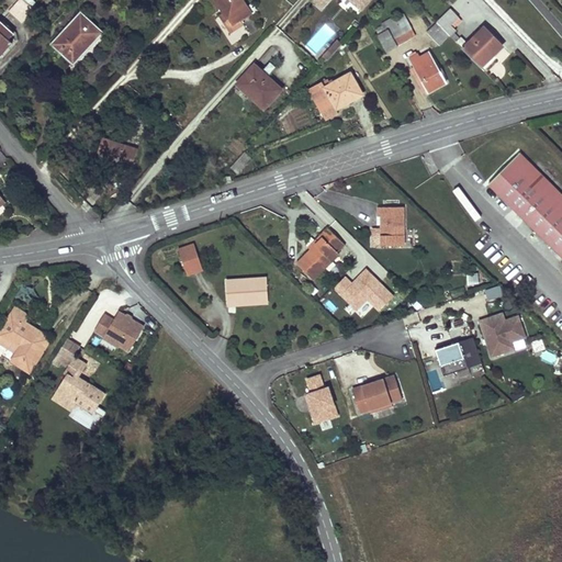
[(23,0),(19,0),(9,11),(22,24),(35,10),(23,0)]
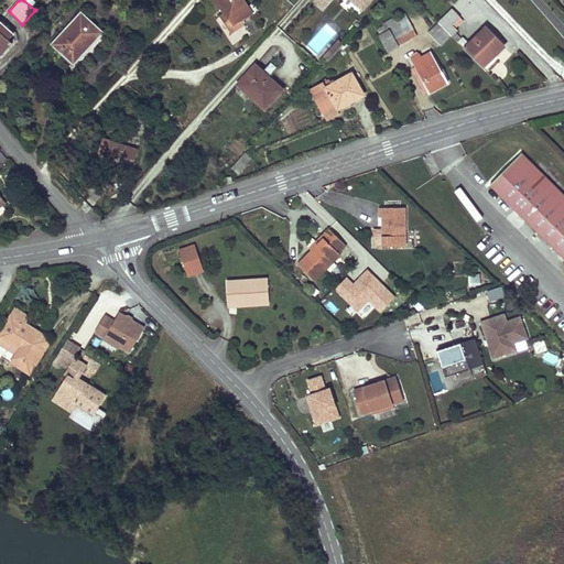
[(214,0),(224,13),(232,26),(242,20),(253,13),(243,0),(214,0)]
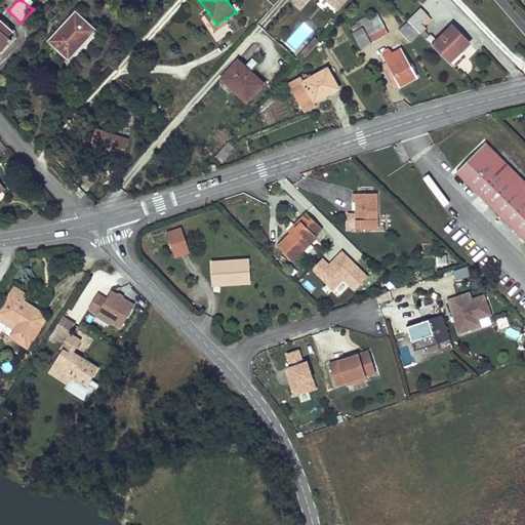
[(292,0),(290,2),(301,11),(311,0),(320,0),(335,12),(349,0),(292,0)]
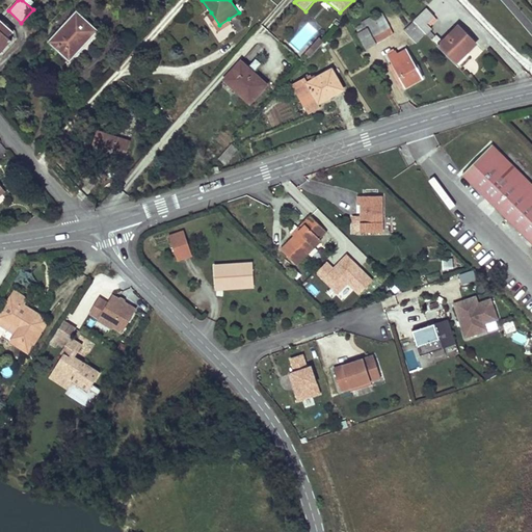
[(426,9),(414,21),(426,33),(431,28),(426,24),(433,17),(426,9)]
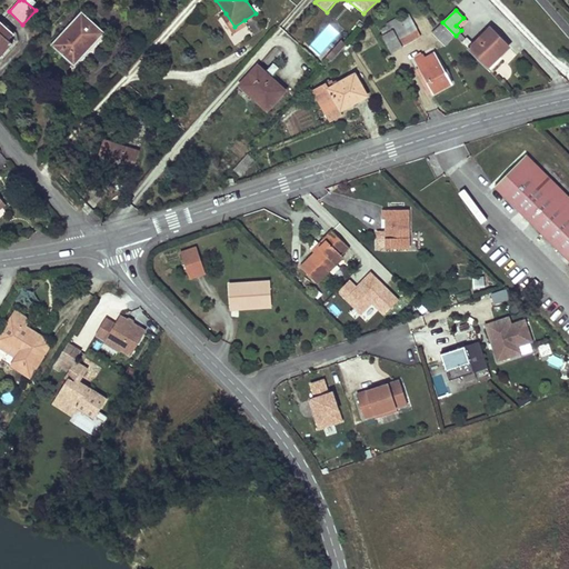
[(81,13),(51,45),(72,65),(101,33),(81,13)]
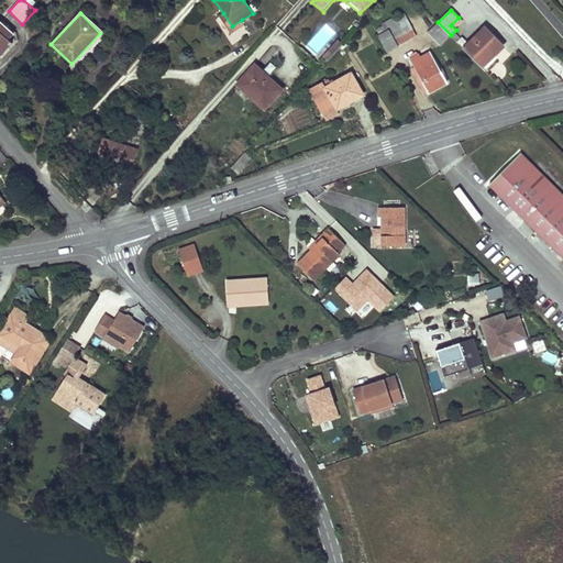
[(223,13),(220,15),(231,33),(244,25),(242,20),(232,26),(223,13)]
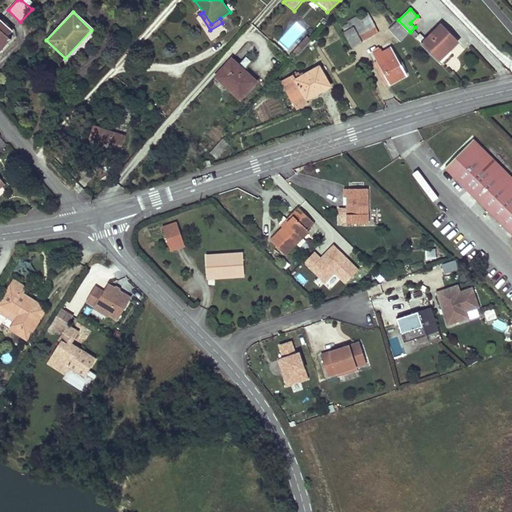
[(0,18),(0,40),(1,42),(7,36),(12,30),(0,18)]
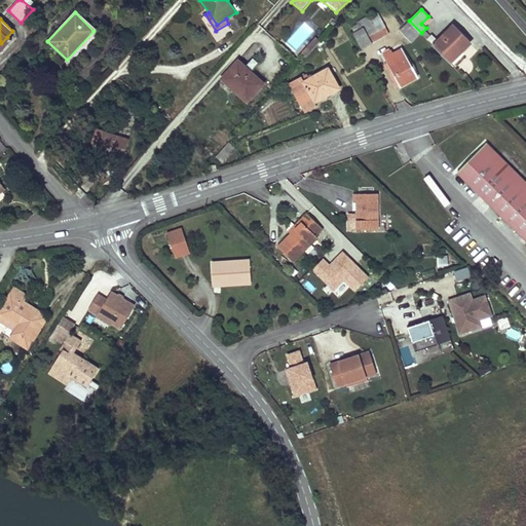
[(381,19),(353,32),(361,48),(371,43),(371,42),(368,36),(385,28),(381,19)]
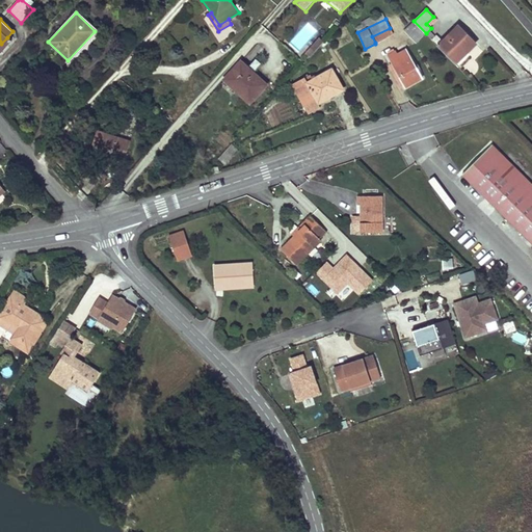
[(414,21),(404,30),(417,43),(426,33),(414,21)]
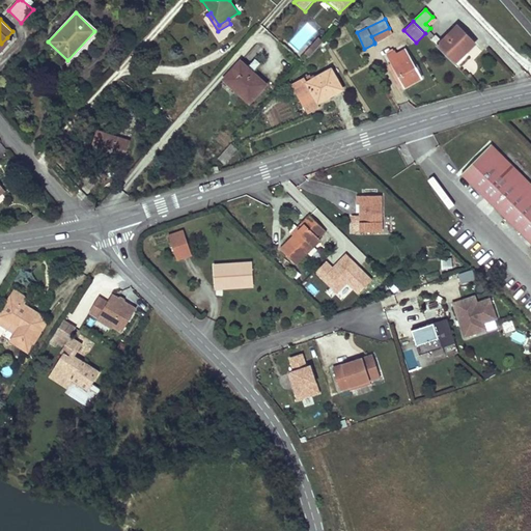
[(436,36),(431,40),(454,63),(475,45),(456,27),(442,42),(436,36)]
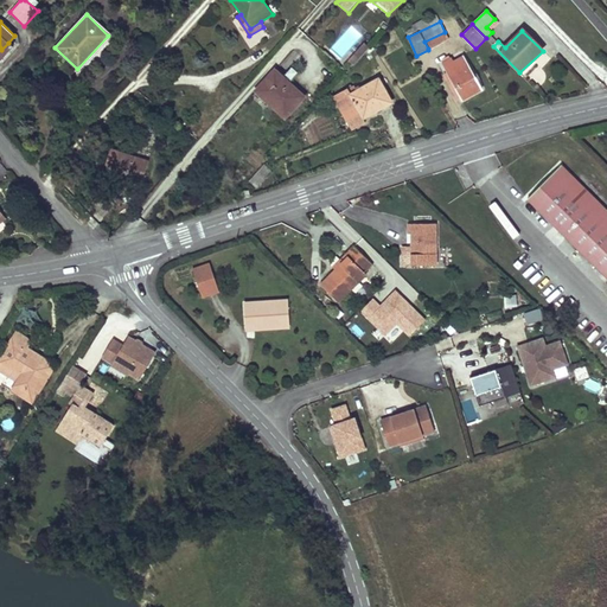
[(445,32),(425,42),(428,49),(448,40),(445,32)]
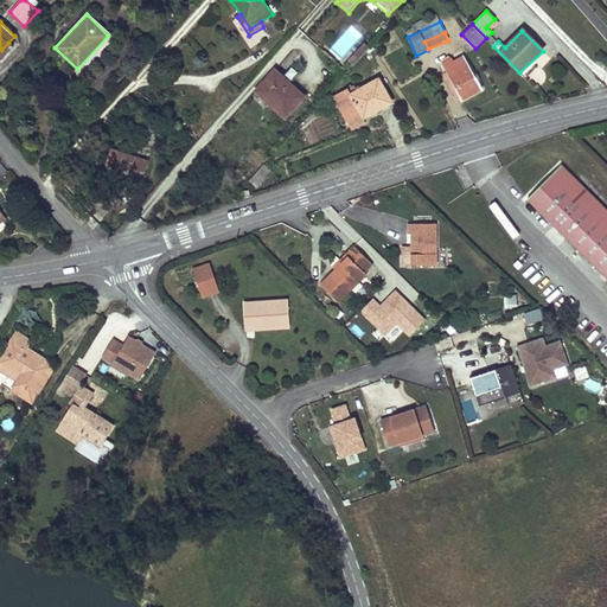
[(369,48),(363,42),(347,59),(353,65),(369,48)]
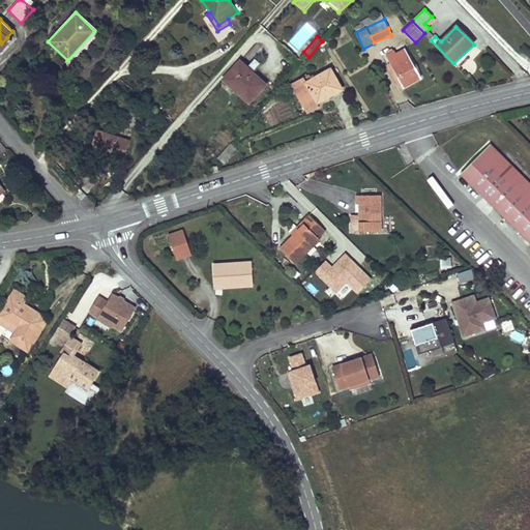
[(0,49),(0,50),(10,39),(7,37),(1,43),(0,41),(0,49)]
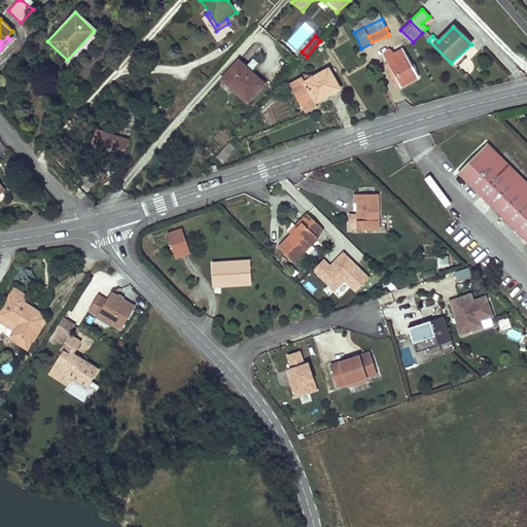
[(391,51),(384,56),(401,86),(419,77),(402,48),(392,54),(391,51)]
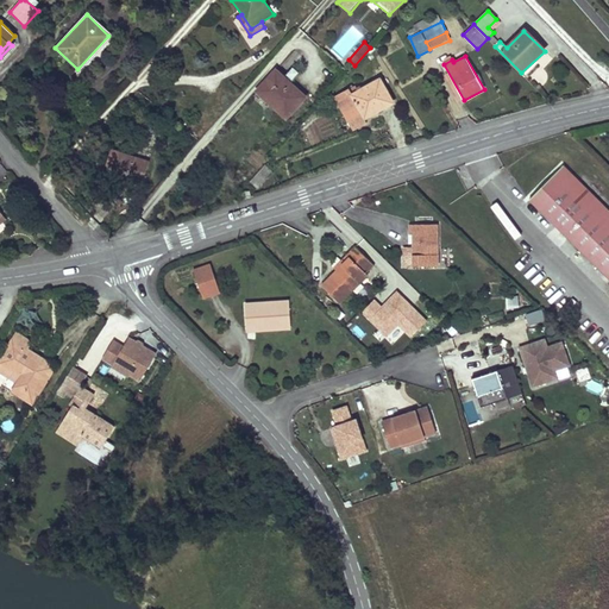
[(275,70),(256,90),(287,117),(305,98),(275,70)]
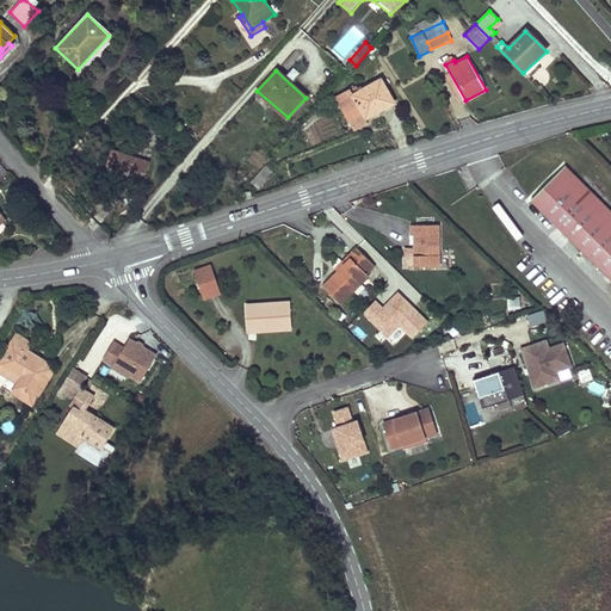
[(357,85),(337,96),(349,119),(363,112),(365,118),(393,104),(381,80),(360,91),(357,85)]
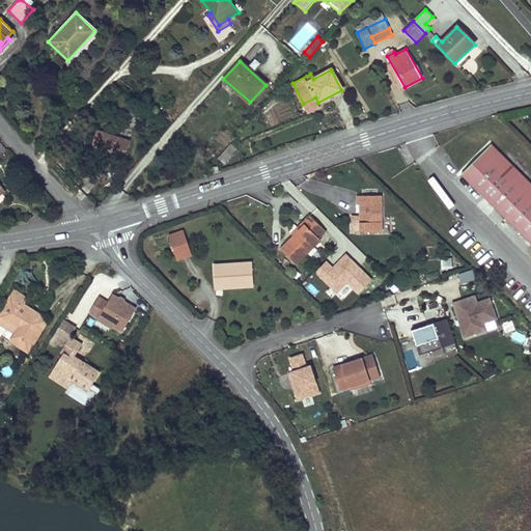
[(95,131),(89,150),(99,154),(100,151),(124,159),(130,141),(95,131)]
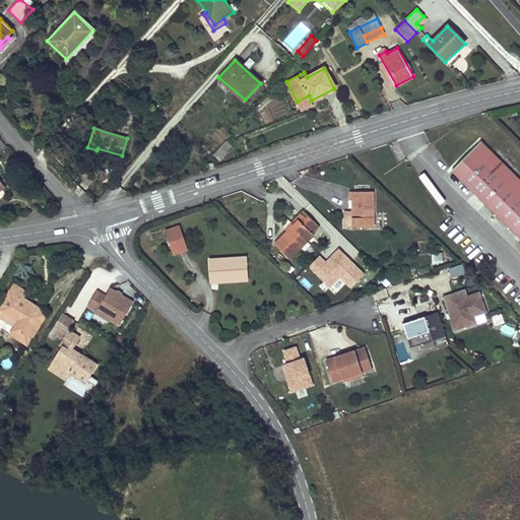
[(228,140),(214,154),(220,160),(234,146),(228,140)]
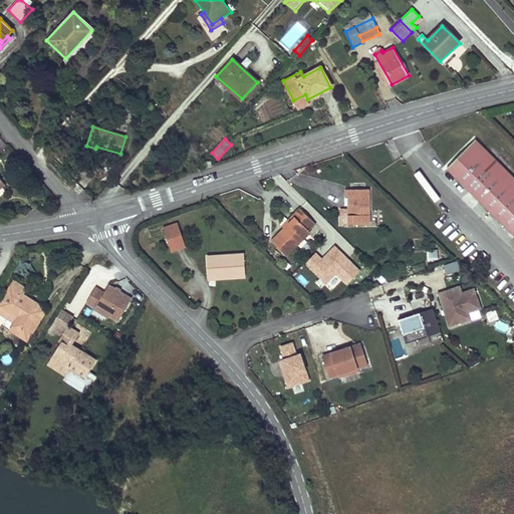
[(476,142),(448,170),(482,204),(475,211),(483,219),(484,218),(495,228),(500,223),(513,236),(513,170),(494,150),(490,154),(476,142)]
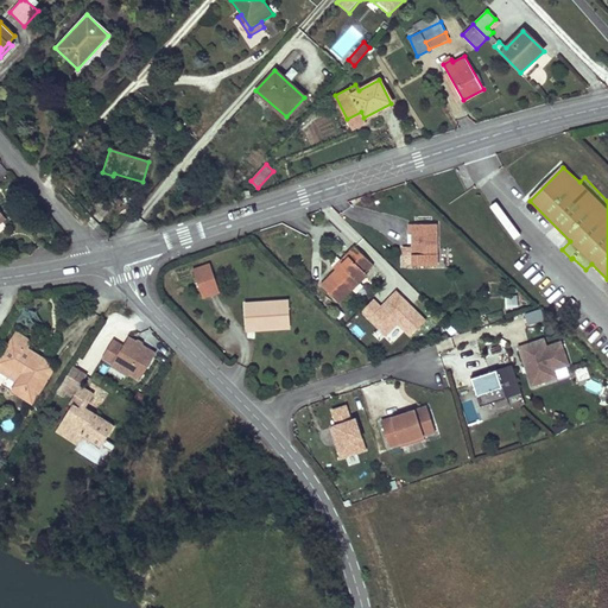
[(434,266),(434,223),(405,223),(405,234),(410,234),(410,247),(410,266),(434,266)]
